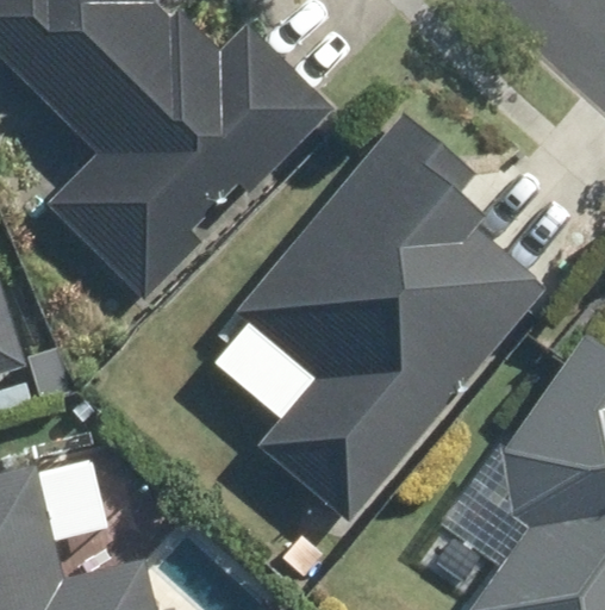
[(49,213),(147,307),(340,109),(251,23),(223,53),(167,0),(0,0),(0,54),(105,156),(49,213)]
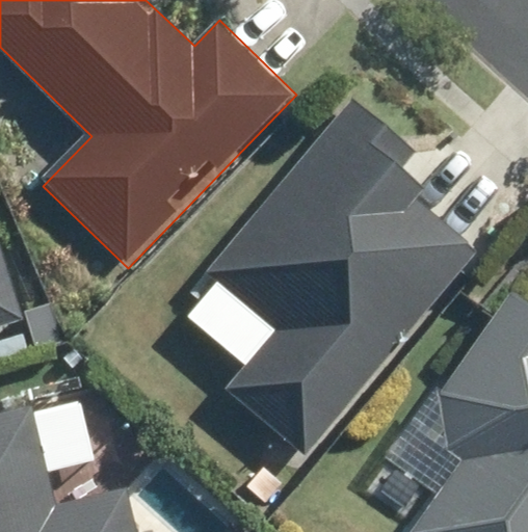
[(228,380),(305,448),(477,254),(416,200),(436,178),(348,101),(206,263),(221,276),(187,316),(242,364),(228,380)]
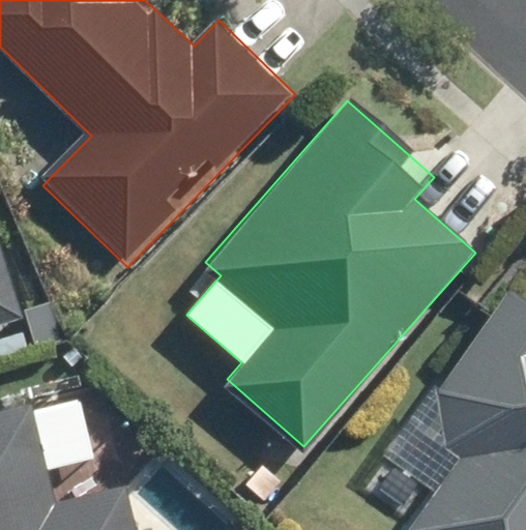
[(0,253),(0,322),(26,315),(5,251),(0,253)]
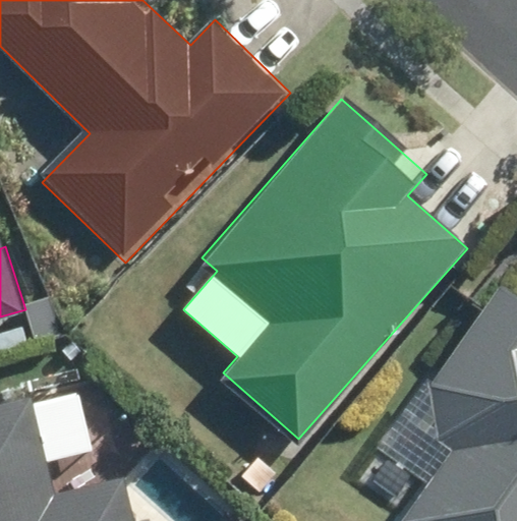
[(516,299),(494,283),(377,446),(427,481),(399,520),(516,520),(516,299)]
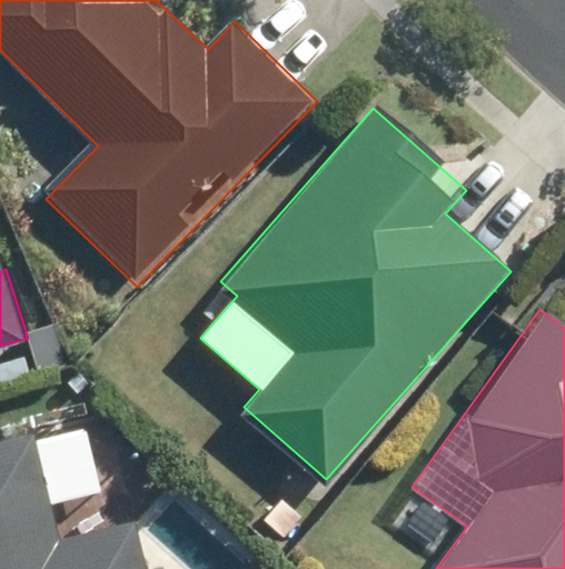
[(0,568),(148,568),(137,521),(59,540),(32,430),(0,438),(0,568)]
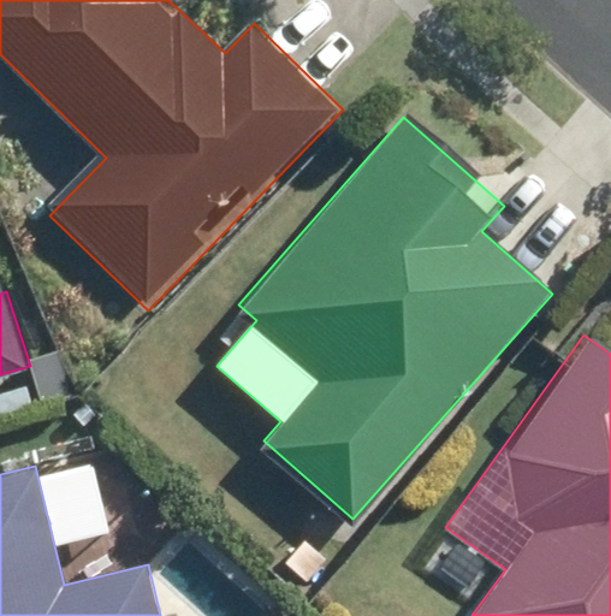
All buildings are outlined.
